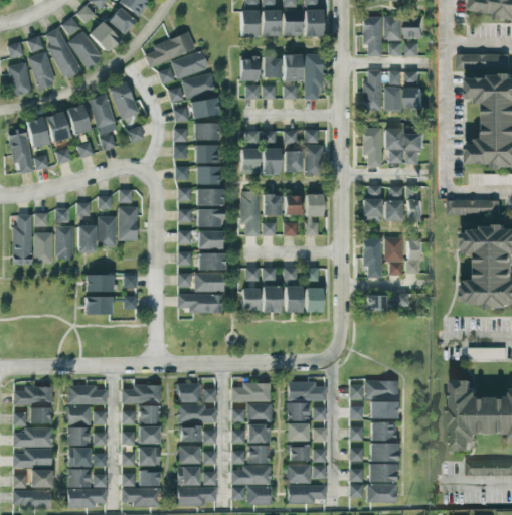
[(101,9),(108,0),(92,0),(91,1),(101,9)]
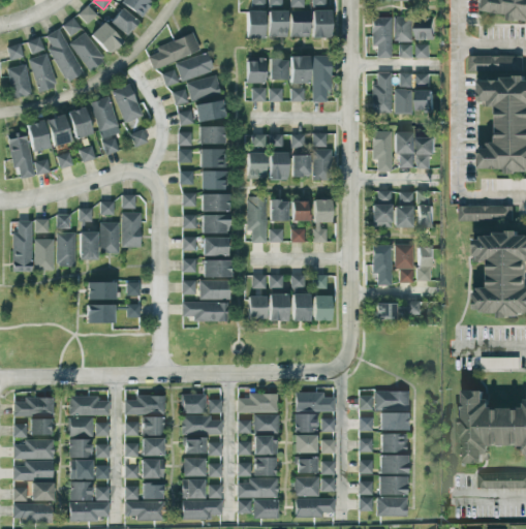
[(154,0),(153,0),(124,0),(122,4),(146,17),(154,0)]
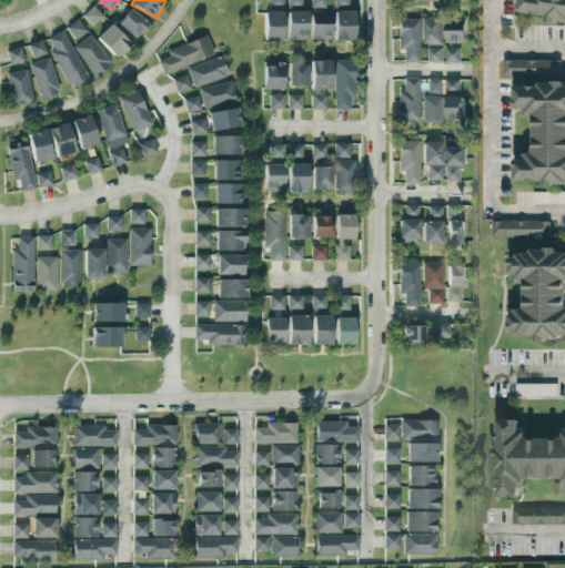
[(272,0),(272,10),(285,11),(285,0),(272,0)]
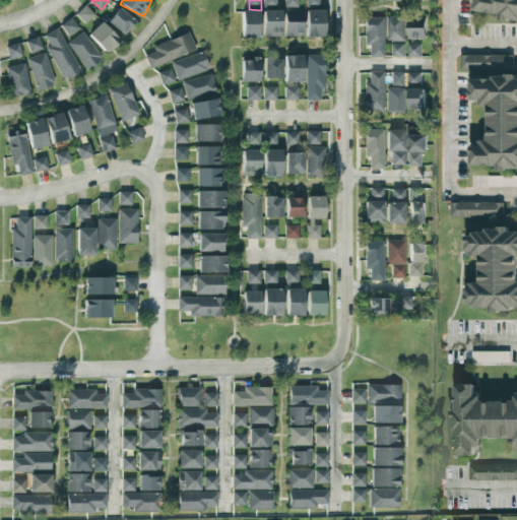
[(516,0),(479,0),(478,13),(516,16),(516,0)]
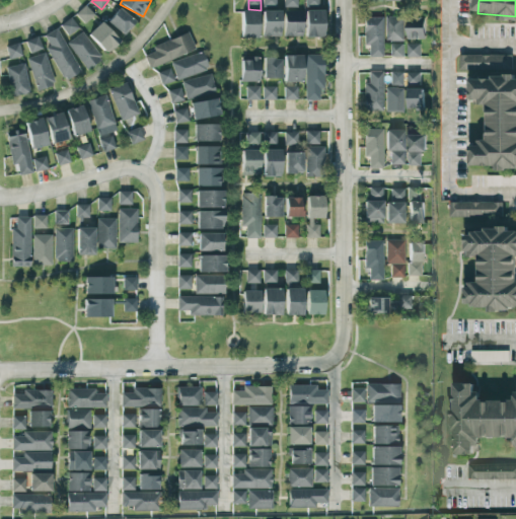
[(96,15),(87,5),(77,14),(86,24),(96,15)]
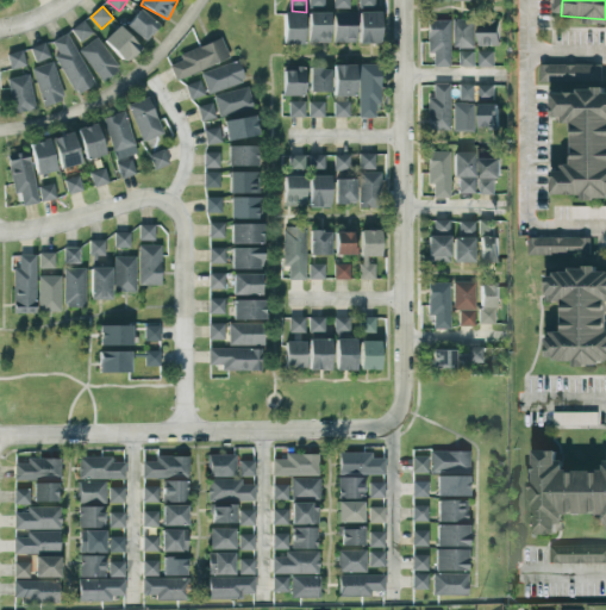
[(161,25),(141,10),(129,26),(148,42),(161,25)]
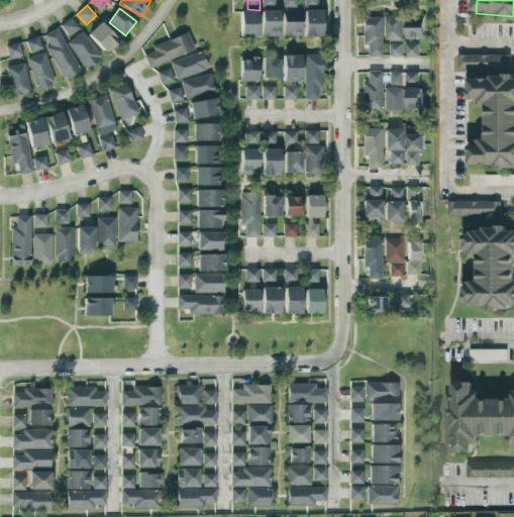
[(260,11),(242,10),(242,37),(260,38),(260,11)]
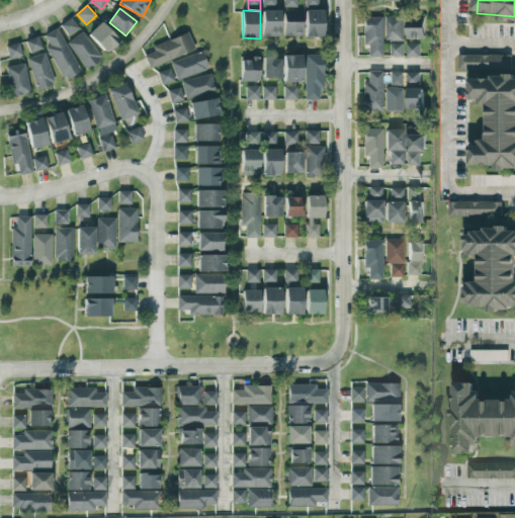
[(264,36),(282,36),(282,10),(265,10),(264,36)]
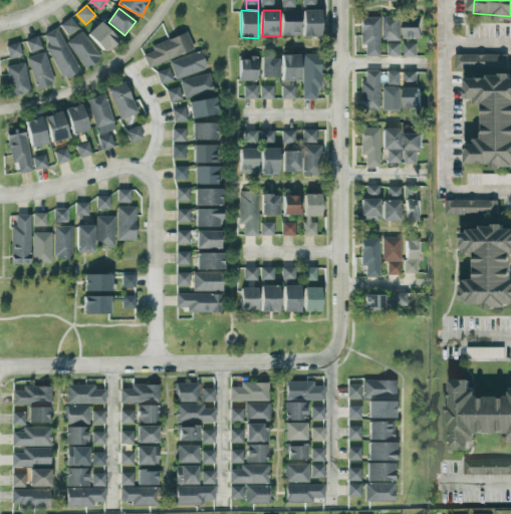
[(304,36),(322,36),(323,10),(305,10),(304,36)]
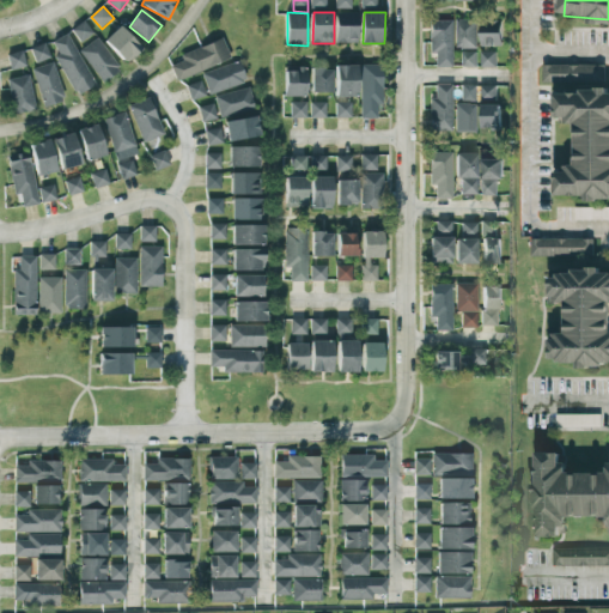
[(360,13),(339,13),(339,42),(359,43),(360,13)]
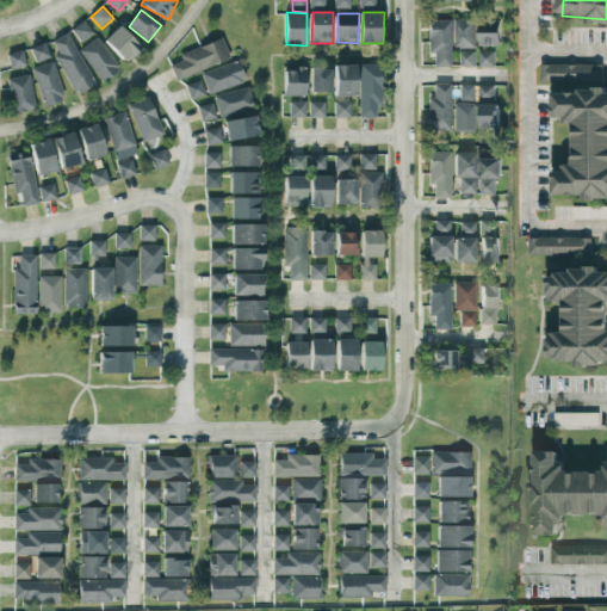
[(478,48),(477,19),(456,19),(456,48),(478,48)]
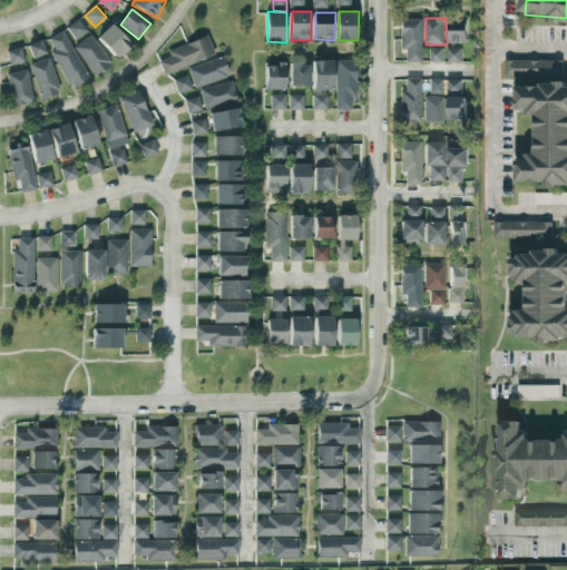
[(89,32),(81,19),(68,27),(76,40),(89,32)]
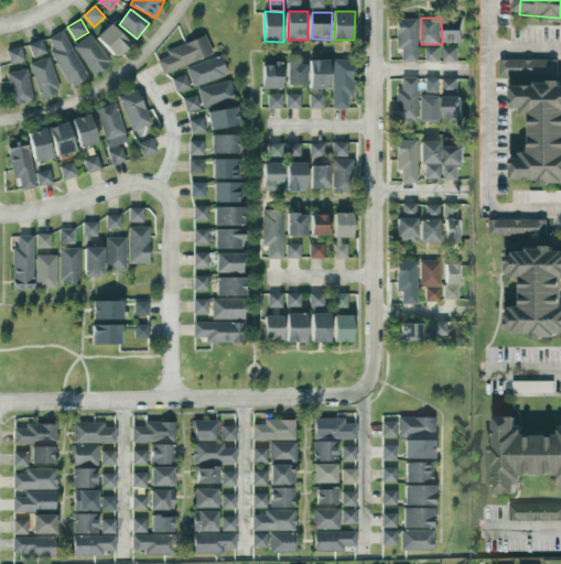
[(418,62),(419,19),(399,19),(398,51),(403,51),(403,61),(418,62)]
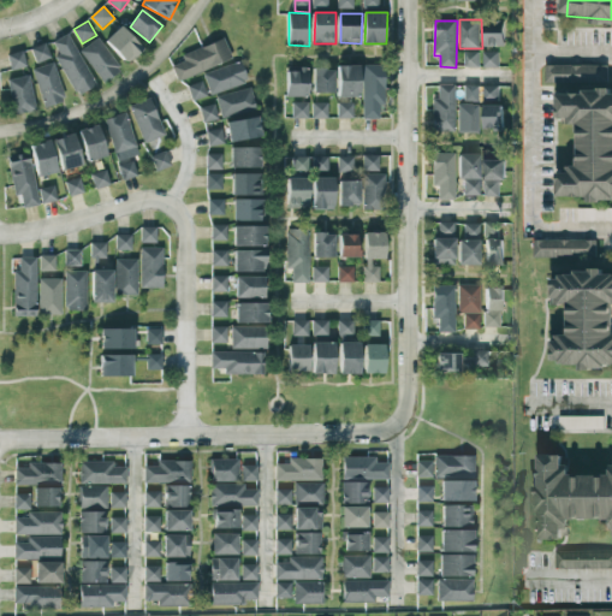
[(507,33),(507,24),(486,23),(486,31),(507,33)]
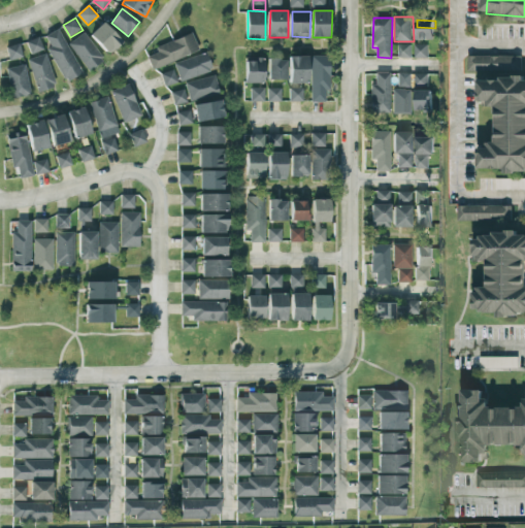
[(124,42),(105,22),(92,34),(110,55),(124,42)]
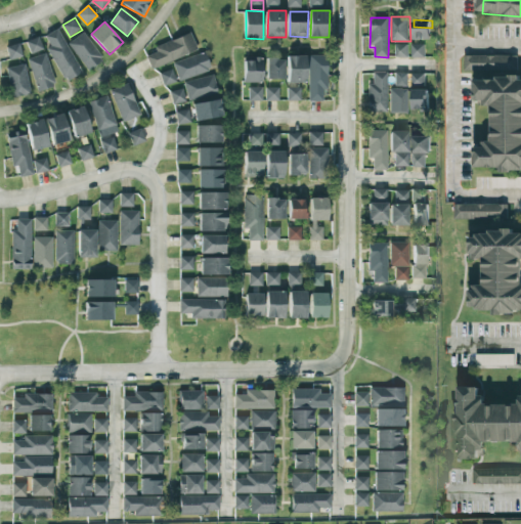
[(414,39),(431,39),(432,29),(414,28),(414,39)]
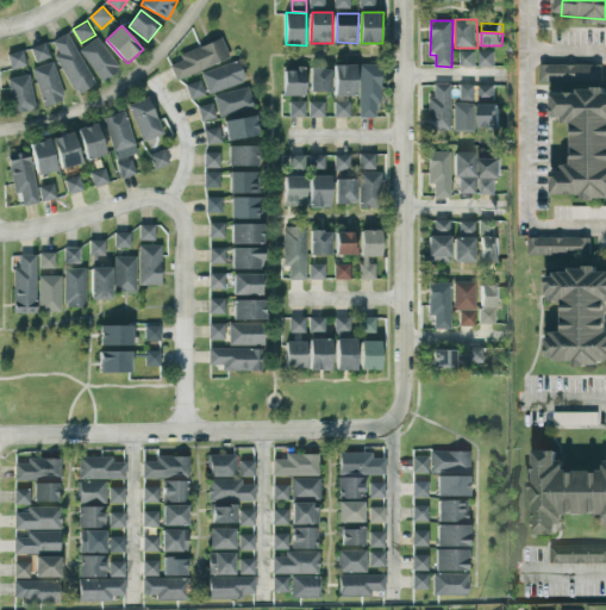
[(79,95),(98,85),(69,33),(54,42),(61,54),(57,56),(79,95)]
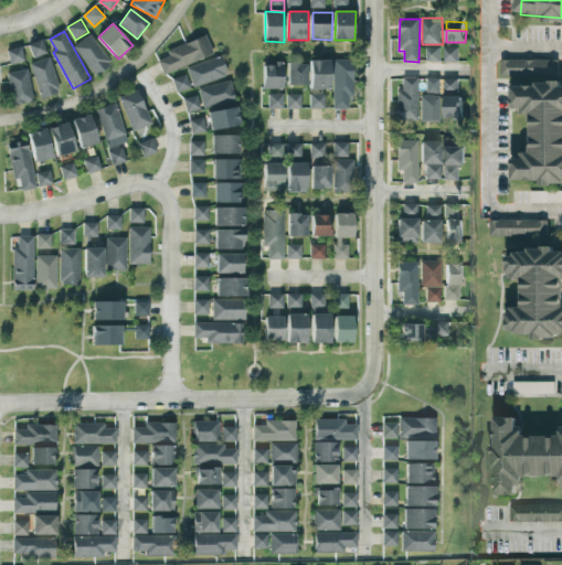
[(75,46),(97,76),(114,64),(92,34),(75,46)]
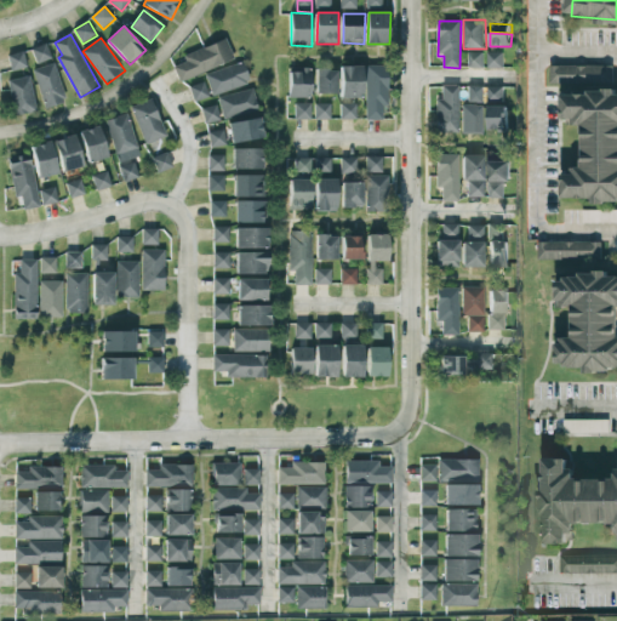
[(236,60),(228,38),(184,56),(187,62),(176,67),(182,81),(236,60)]
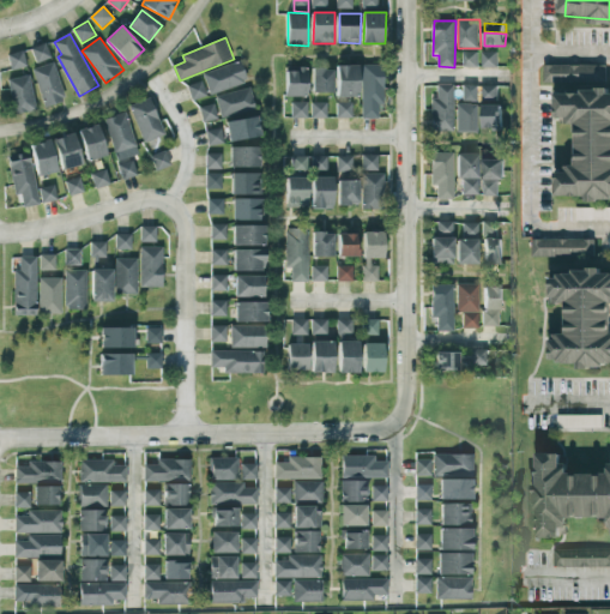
[(53,59),(48,43),(34,48),(37,62),(53,59)]
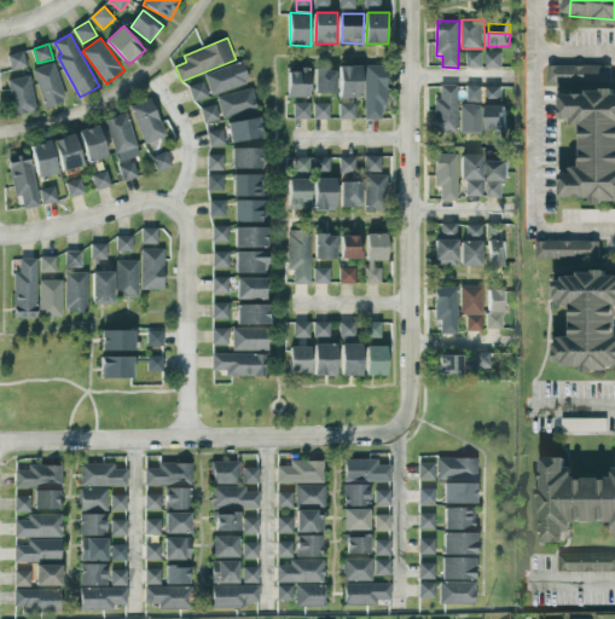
[(469,68),(485,67),(483,51),(468,51),(469,68)]
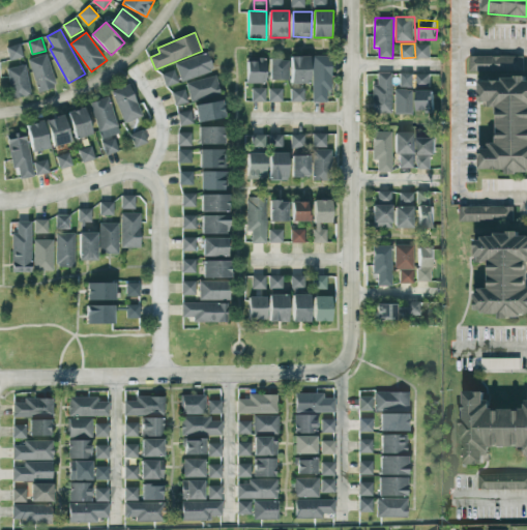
[(418,57),(432,58),(432,45),(418,43),(418,57)]
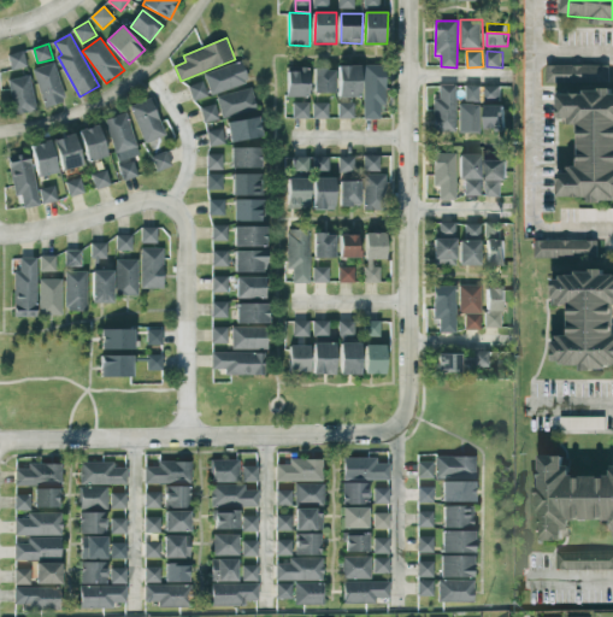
[(12,70),(29,68),(25,52),(10,54),(12,70)]
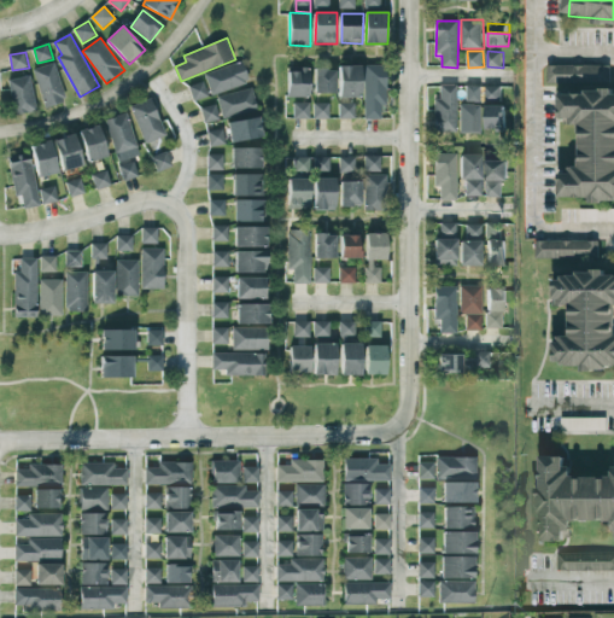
[(214,95),(251,82),(244,62),(206,74),(214,95)]
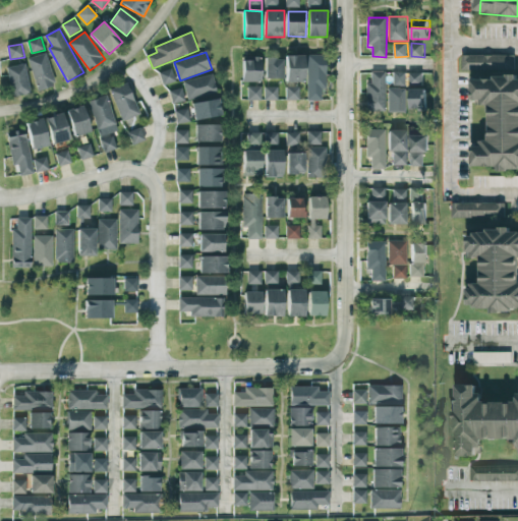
[(57,85),(48,53),(30,58),(40,91),(57,85)]
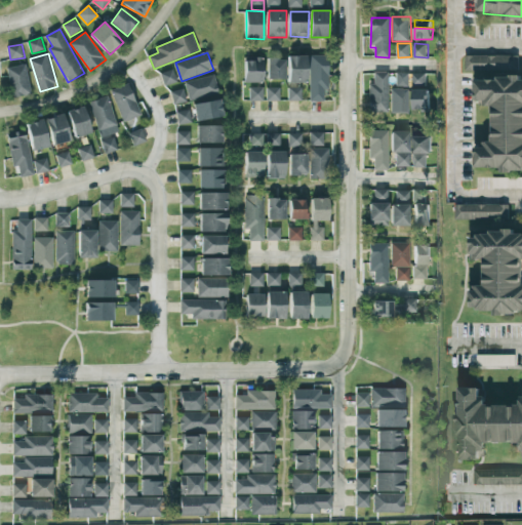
[(521,54),(467,55),(467,71),(521,70),(521,54)]
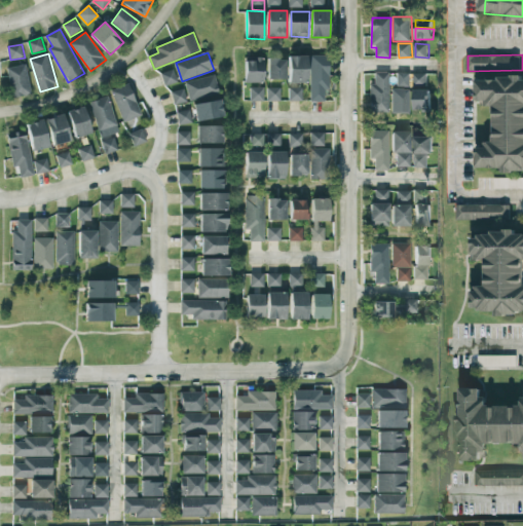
[(308,55),(290,57),(291,83),(308,83),(308,55)]
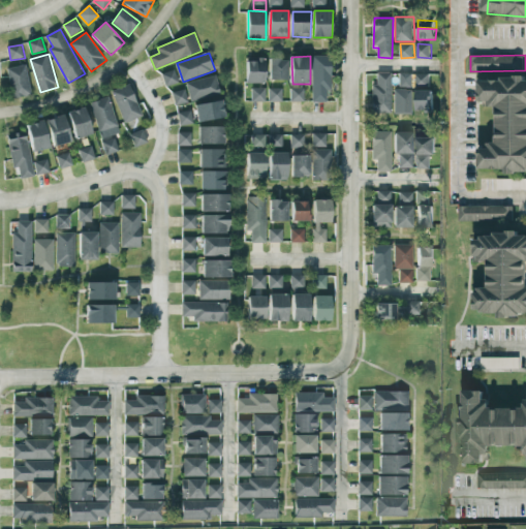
[(313,101),(328,102),(328,91),(332,91),(333,56),(313,56),(313,101)]
